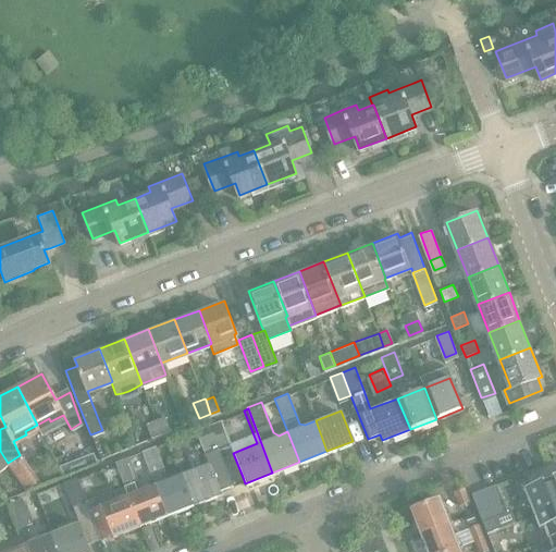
[(164,416),(156,419),(161,432),(170,429),(164,416)]
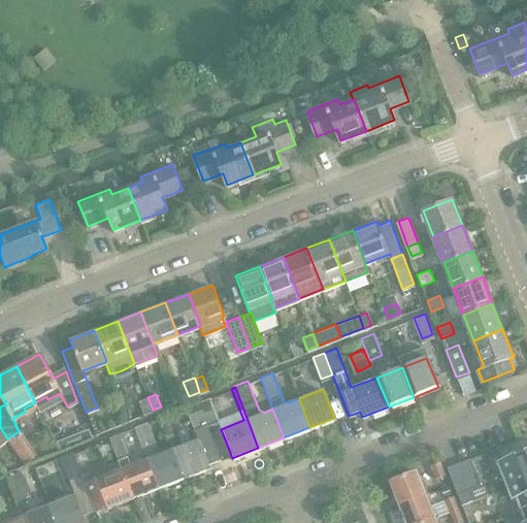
[(142,414),(153,410),(147,397),(138,400),(142,414)]
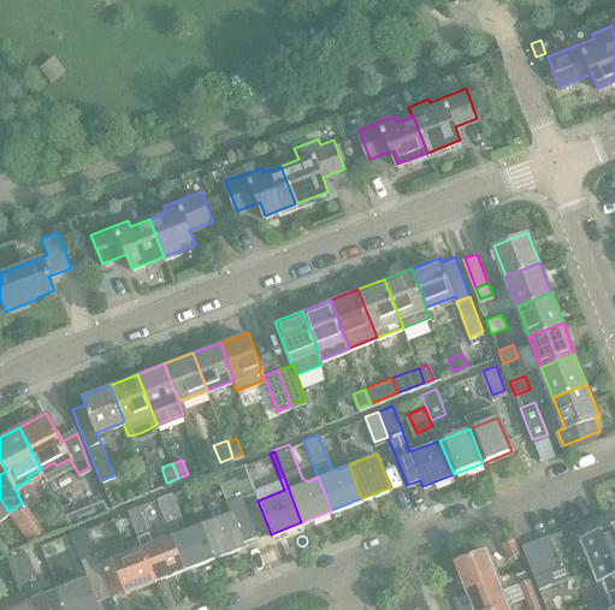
[(244,463),(231,468),(242,496),(255,490),(244,463)]
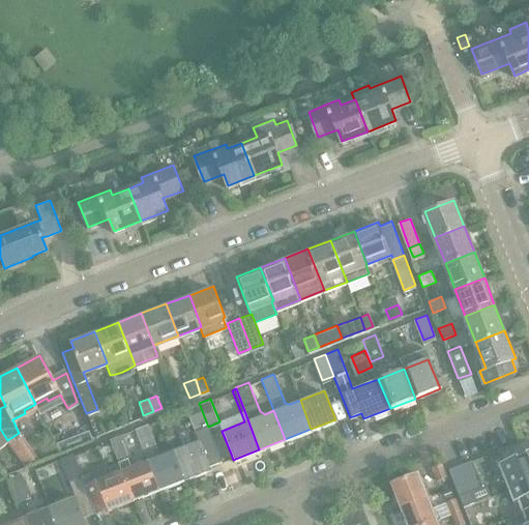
[(194,432),(208,427),(199,403),(184,409),(194,432)]
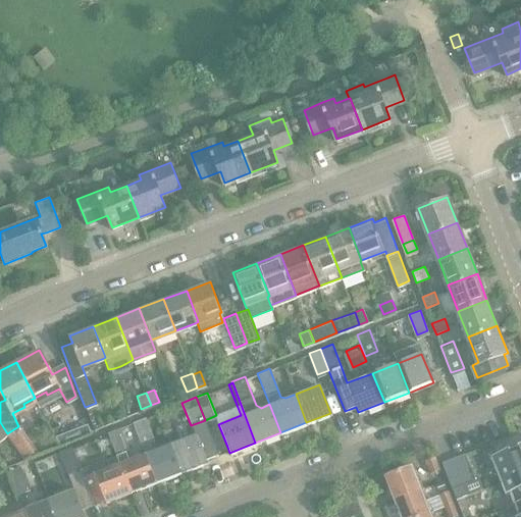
[(142,444),(153,438),(145,417),(133,421),(142,444)]
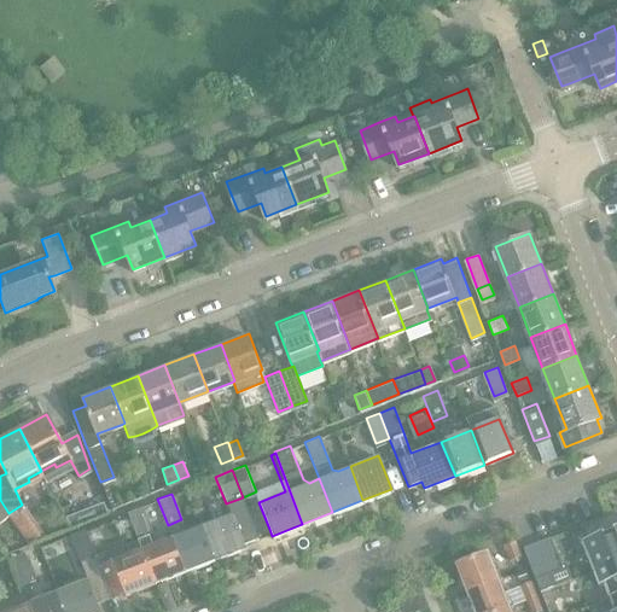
[(69,525),(106,511),(103,500),(65,516),(69,525)]
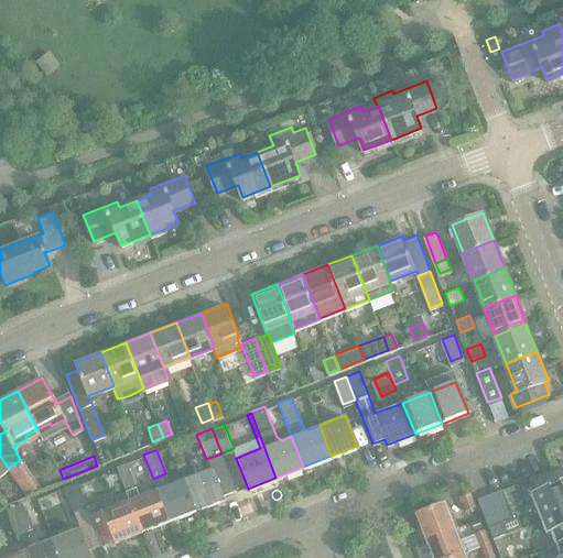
[(15,465),(23,490),(39,484),(31,460),(15,465)]
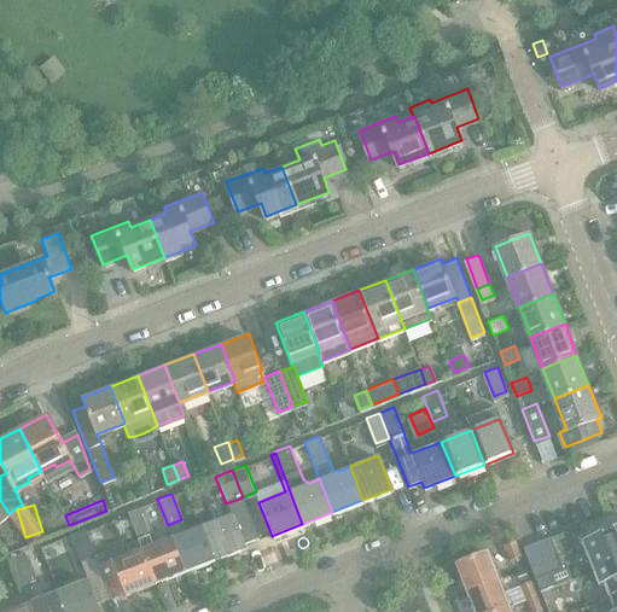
[(127,511),(141,548),(155,582),(185,570),(172,536),(156,542),(141,506),(127,511)]
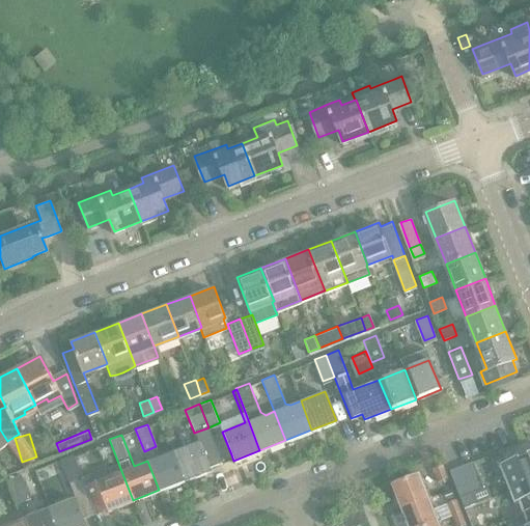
[(499,463),(508,488),(529,479),(529,439),(526,439),(522,440),(498,449),(503,462),(499,463)]
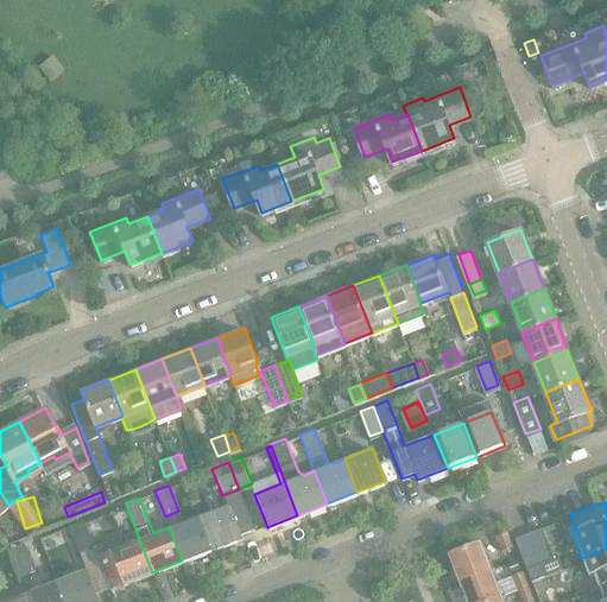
[(228,505),(200,515),(213,549),(240,538),(228,505)]
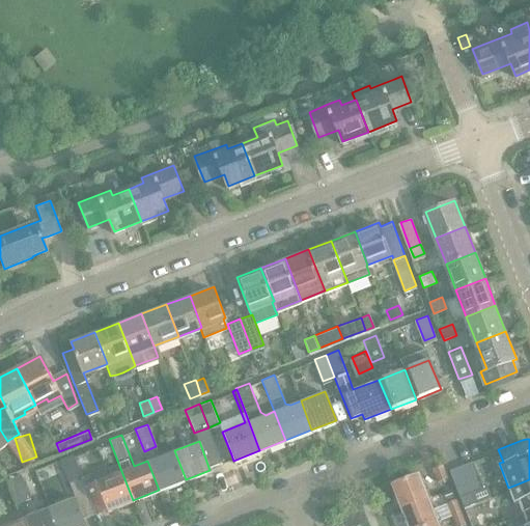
[(154,447),(144,451),(147,461),(159,490),(186,479),(174,450),(158,457),(154,447)]
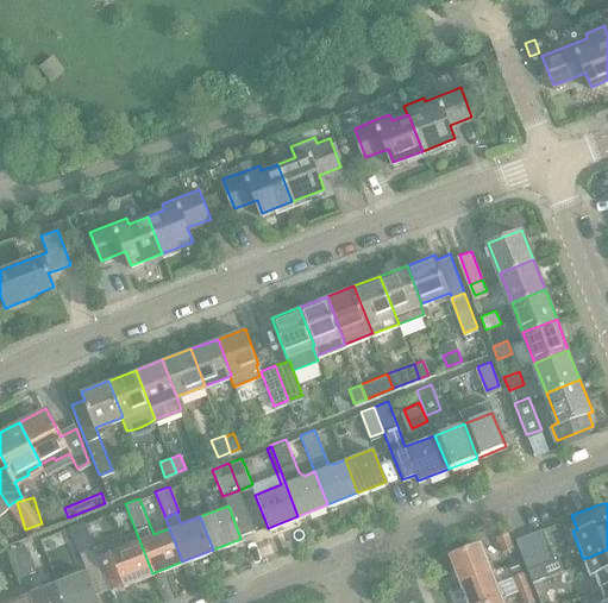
[(77,552),(93,546),(82,520),(67,526),(77,552)]
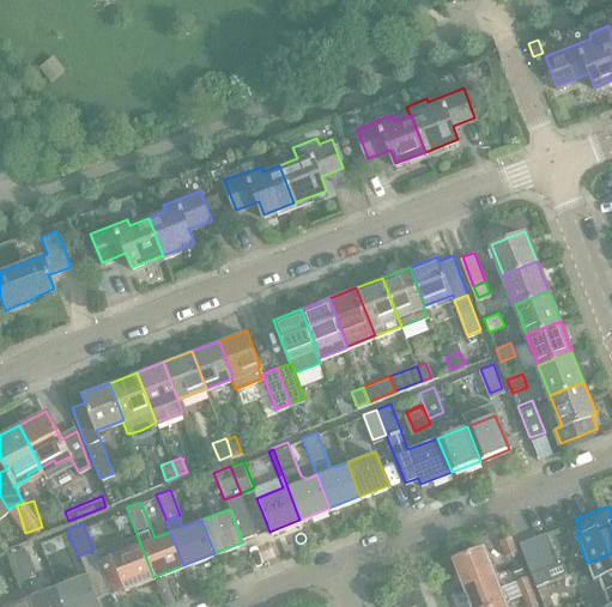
[(545,530),(531,535),(544,566),(557,562),(545,530)]
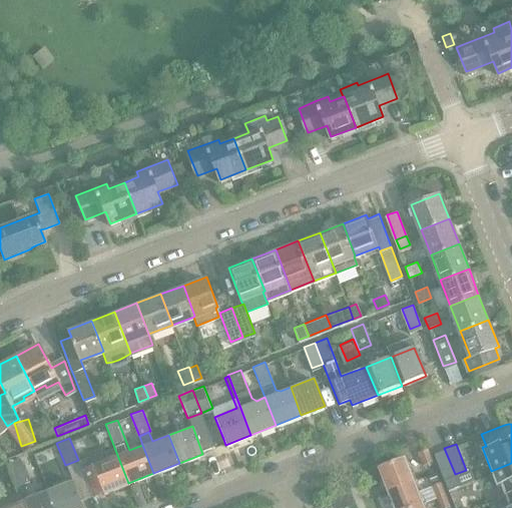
[(417,451),(423,464),(432,461),(426,447),(417,451)]
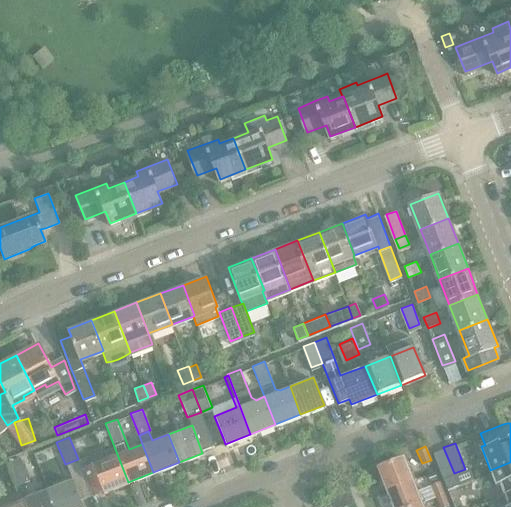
[(457,483),(454,473),(443,447),(432,451),(446,487),(457,483)]
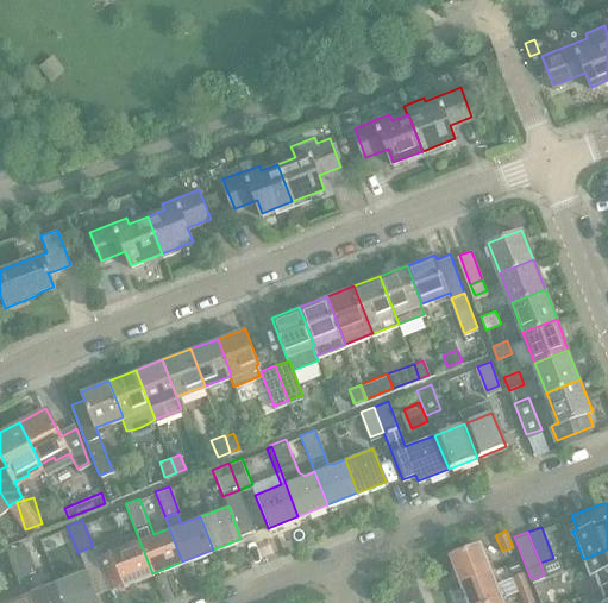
[(118,536),(93,546),(108,588),(121,582),(123,584),(152,573),(139,540),(121,547),(118,536)]
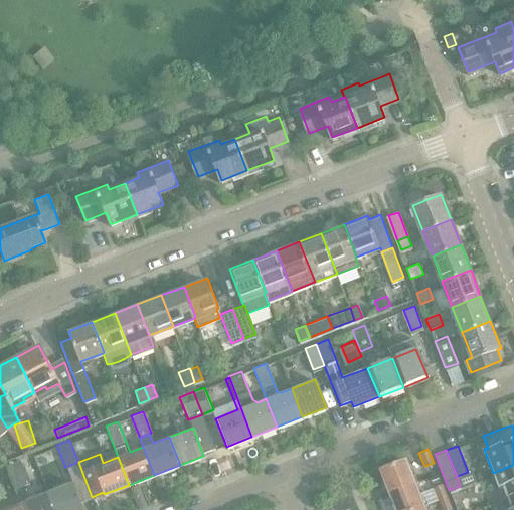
[(378,468),(387,491),(413,480),(404,458),(378,468)]
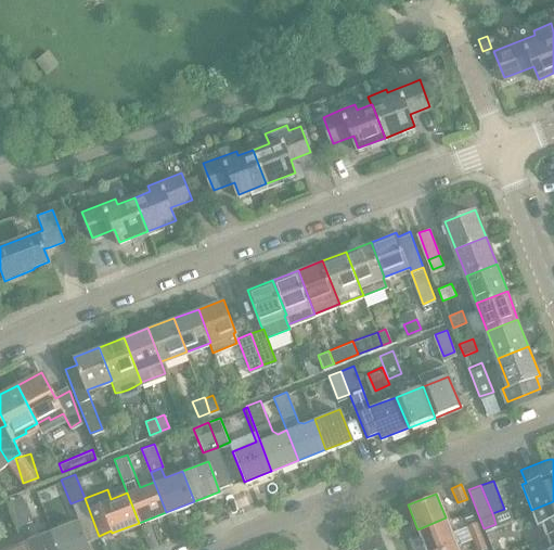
[(17,525),(31,520),(22,495),(8,500),(17,525)]
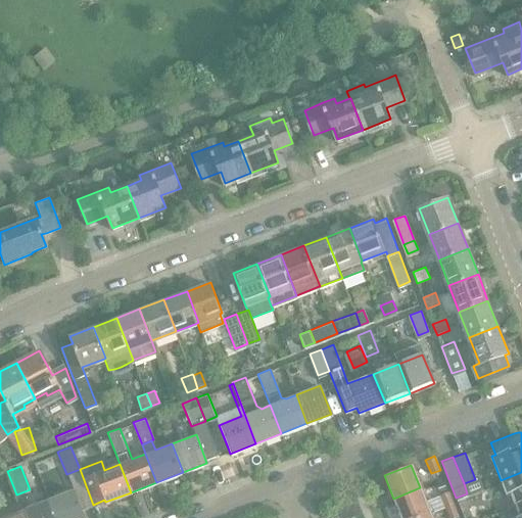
[(521,472),(501,480),(506,492),(510,491),(514,503),(521,500),(521,472)]
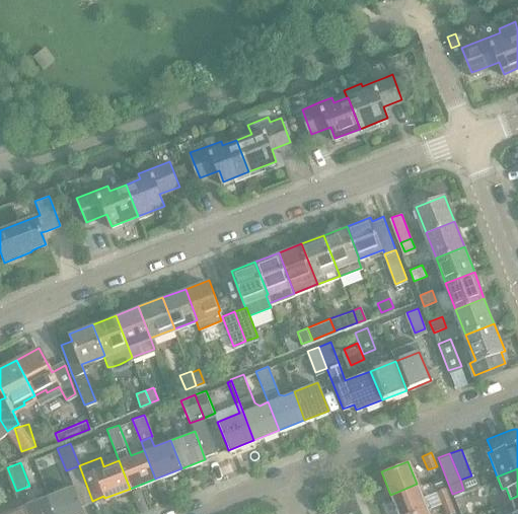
[(443,483),(440,476),(433,480),(436,486),(443,483)]
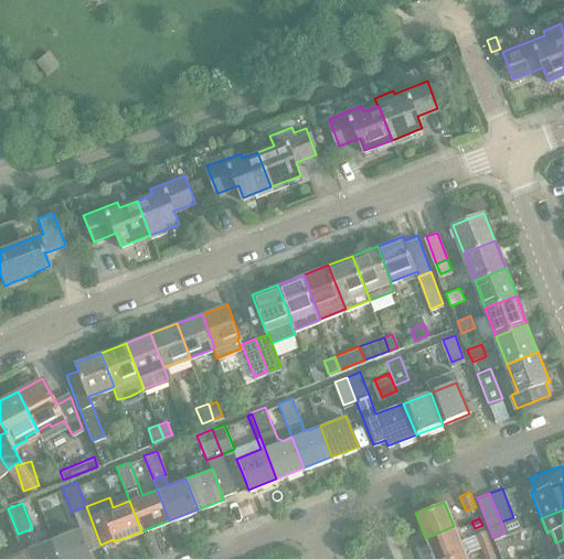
[(425,538),(433,558),(444,558),(464,551),(454,526),(425,538)]
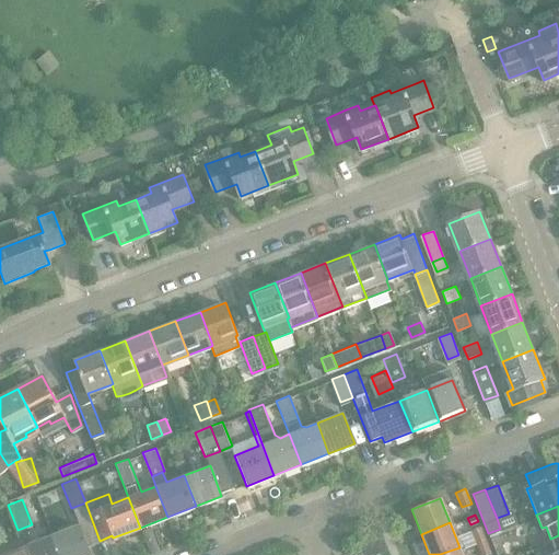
[(79,524),(51,535),(59,554),(89,554),(91,554),(79,524)]
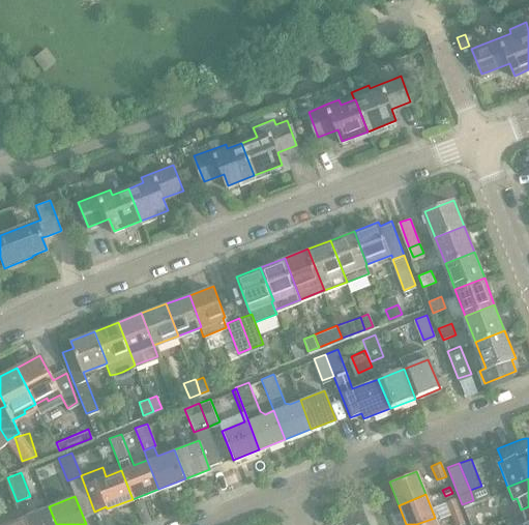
[(444,501),(449,513),(459,508),(454,497),(444,501)]
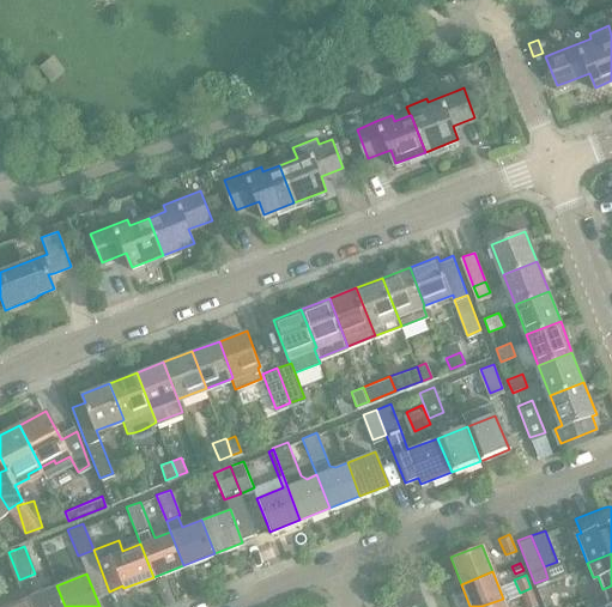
[(420,606),(413,584),(399,589),(404,606),(420,606)]
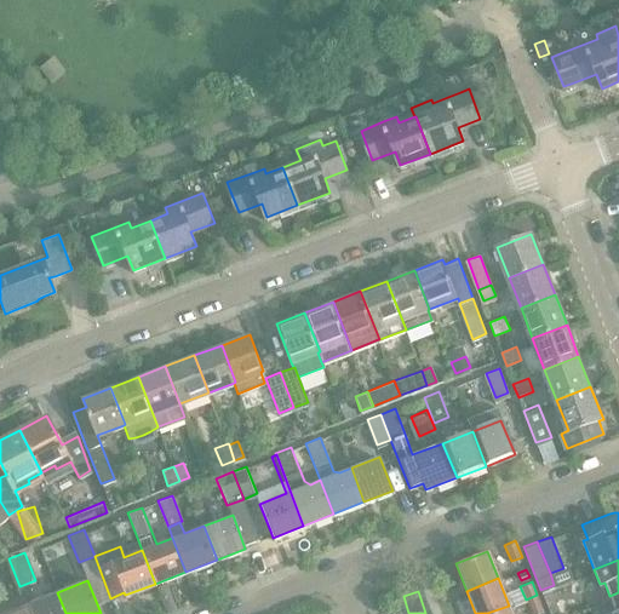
[(66,613),(57,592),(28,604),(30,613),(66,613)]
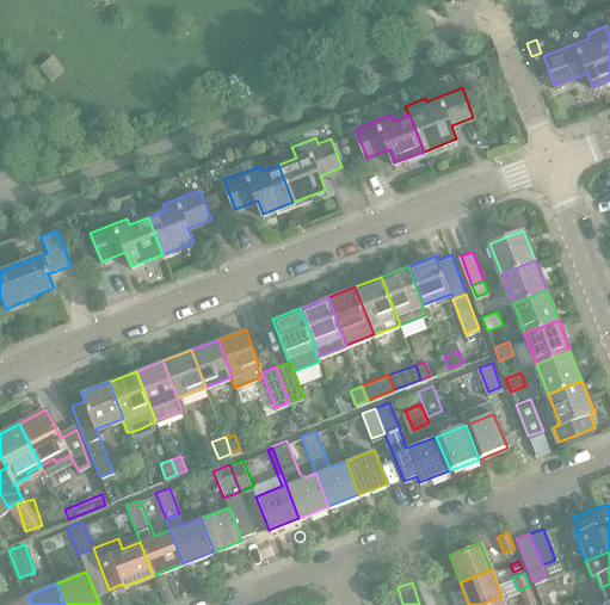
[(30,604),(28,596),(23,586),(5,593),(4,592),(0,593),(0,604),(30,604)]
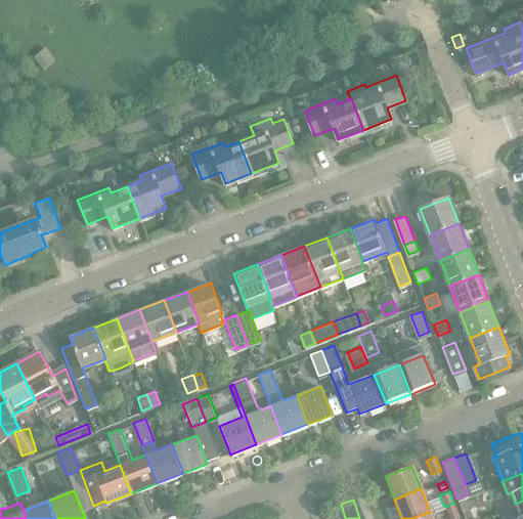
[(452,518),(459,517),(453,503),(444,507),(448,518),(452,518)]
